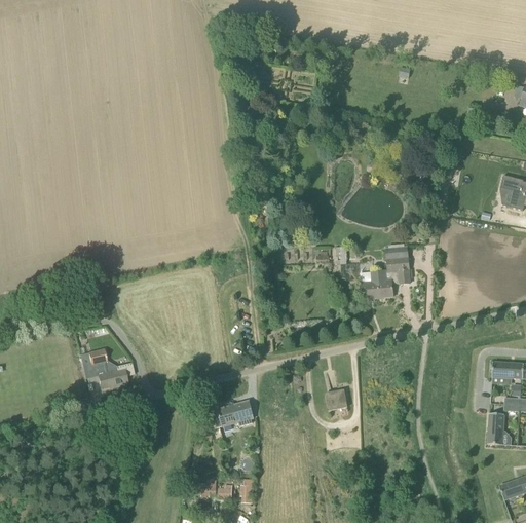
[(410,67),(401,66),(399,74),(409,76),(410,67)]
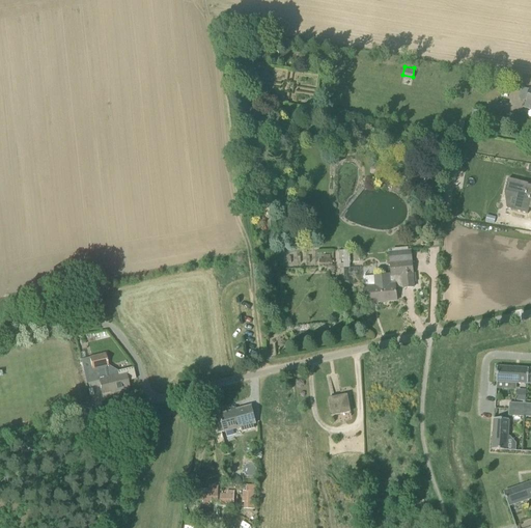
[(529,86),(523,85),(520,96),(526,99),(525,105),(530,107),(530,103),(530,86),(529,86)]
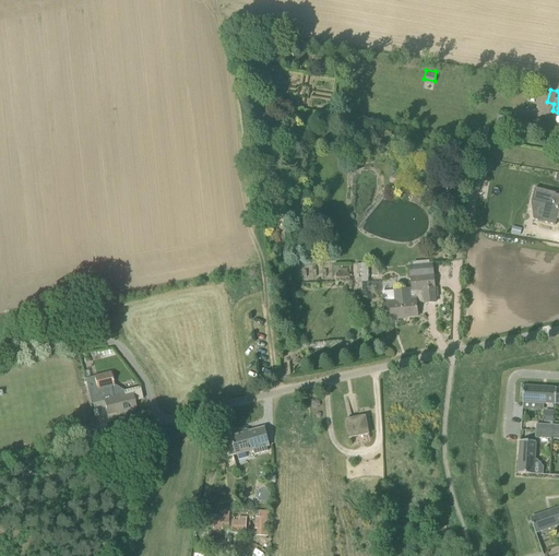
[(558,205),(557,216),(558,216),(558,192),(556,191),(556,190),(535,185),(532,198),(552,203),(554,200),(558,201),(558,205)]
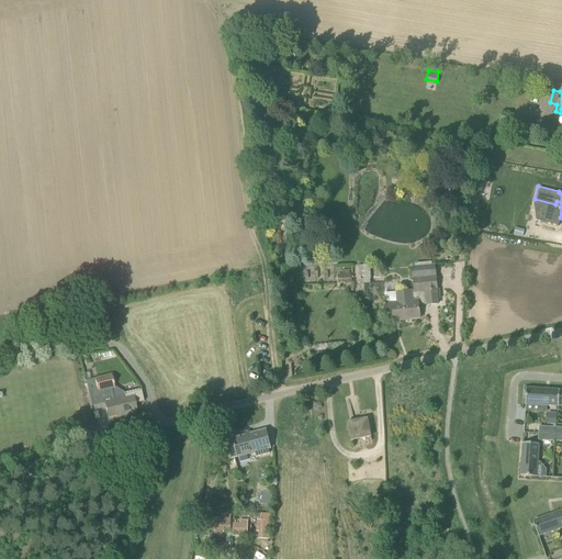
[(396,289),(396,290),(385,291),(385,302),(384,302),(386,319),(420,315),(419,302),(428,301),(428,302),(438,301),(435,263),(415,265),(412,265),(414,288),(396,289)]
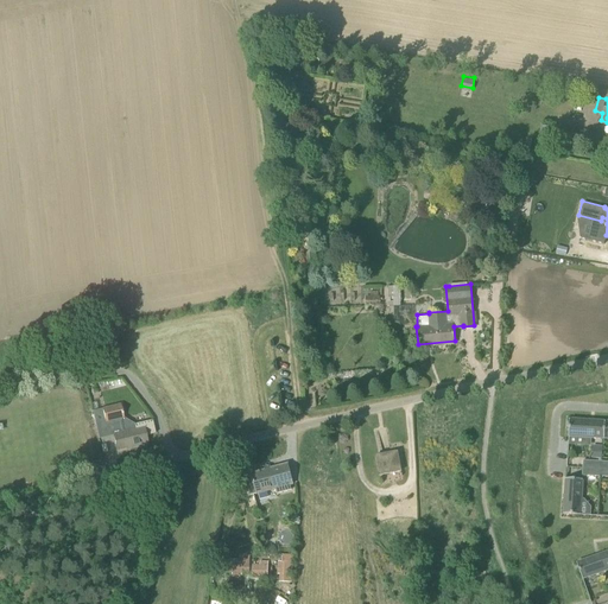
[(400,305),(400,286),(388,286),(388,305),(400,305)]
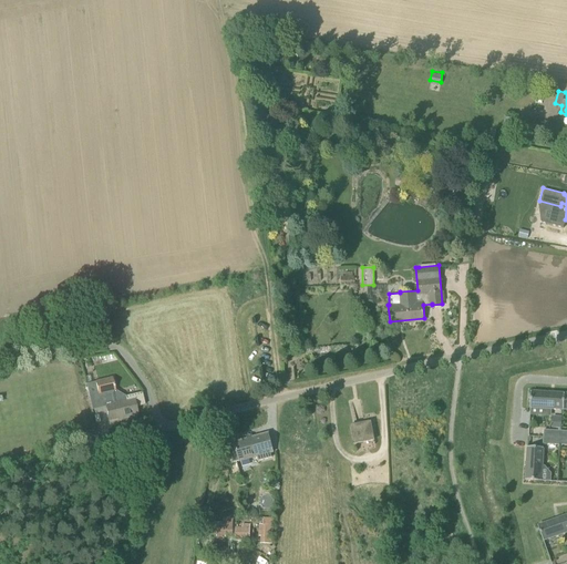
[(341,274),(341,282),(356,282),(356,274),(353,274),(352,269),(344,269),(346,274),(341,274)]
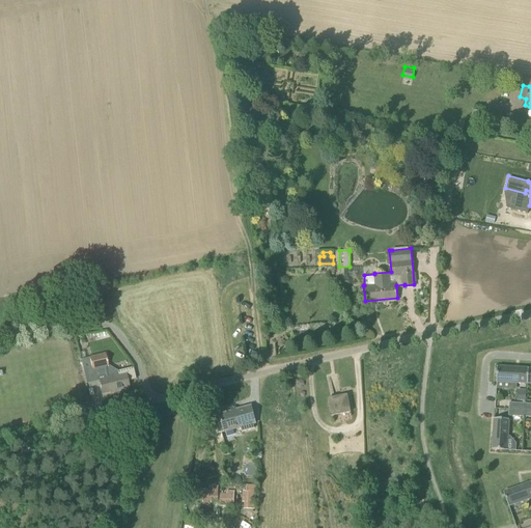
[(344,267),(344,279),(353,280),(354,267),(344,267)]
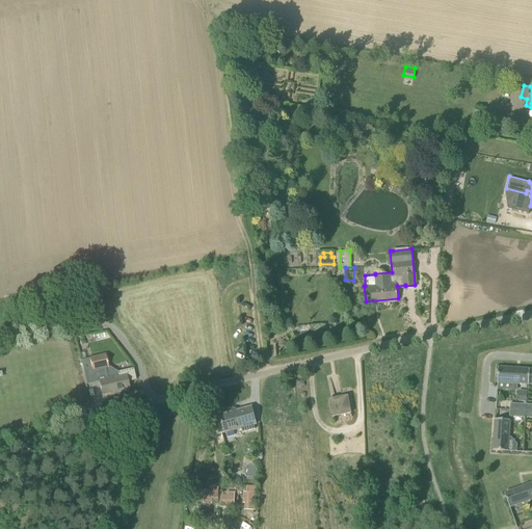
[(89,355),(92,368),(108,364),(106,351),(89,355)]
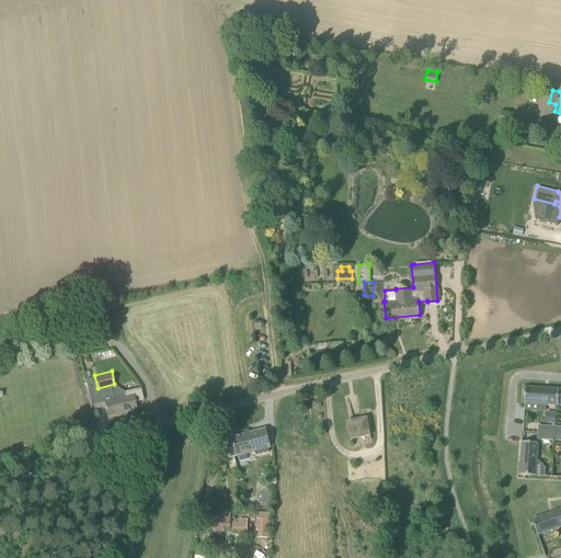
[(525,400),(558,402),(558,387),(525,385),(525,400)]
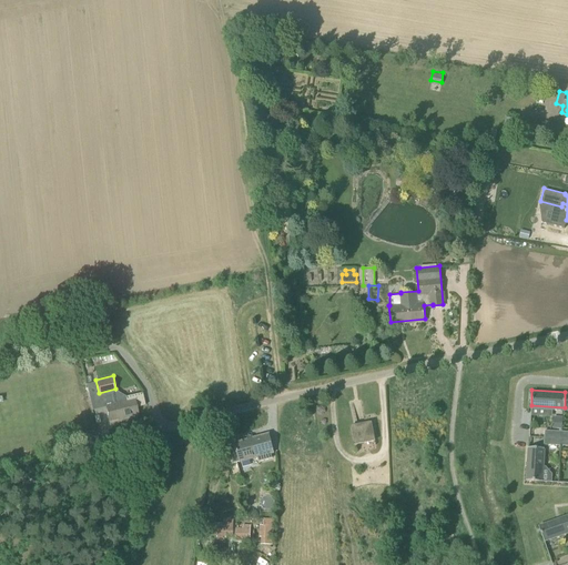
[(127,400),(117,402),(107,404),(110,419),(138,412),(133,394),(125,395),(127,400)]
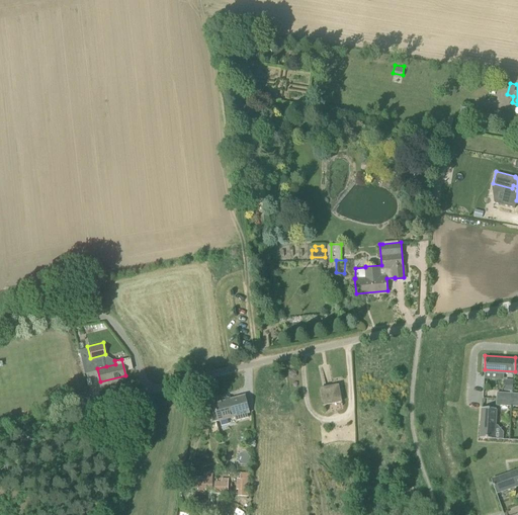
[(505,388),(514,388),(514,376),(506,376),(505,388)]
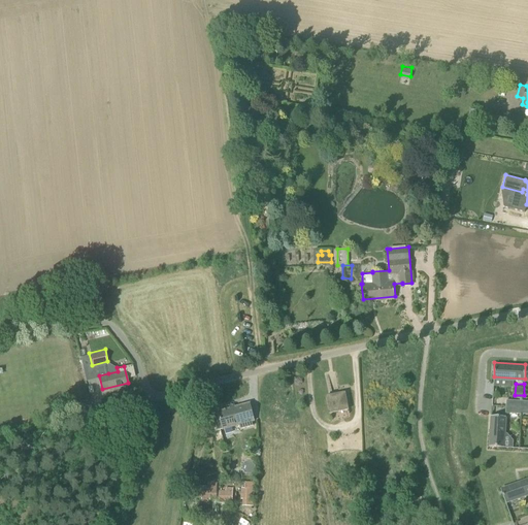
[(345,390),(327,394),(330,411),(349,407),(345,390)]
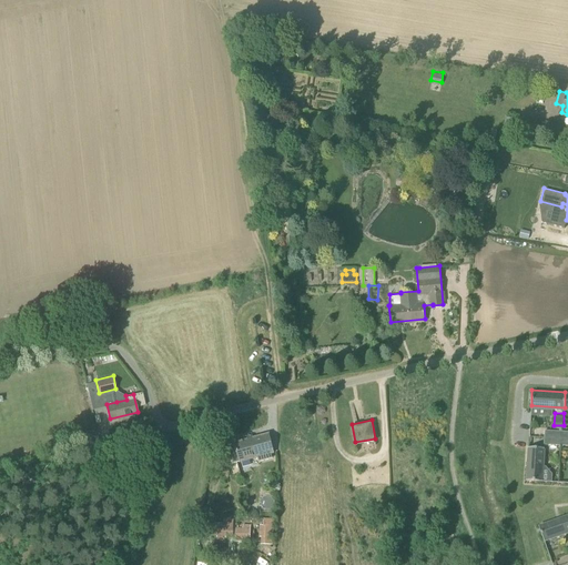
[(233,442),(237,460),(271,451),(273,450),(267,432),(233,442)]
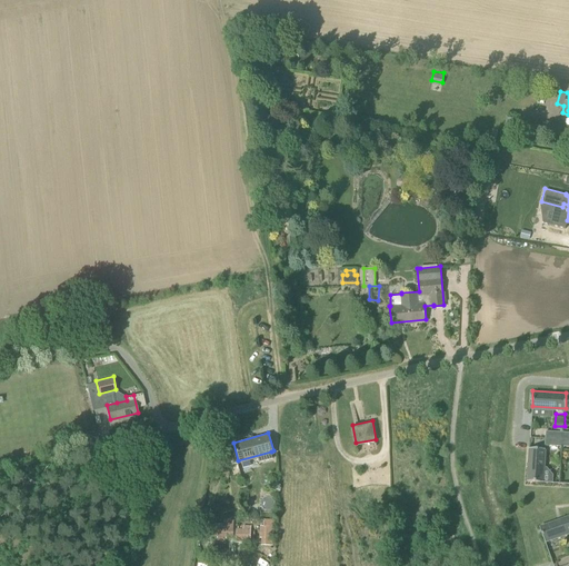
[(543,480),(545,447),(529,446),(528,479),(543,480)]
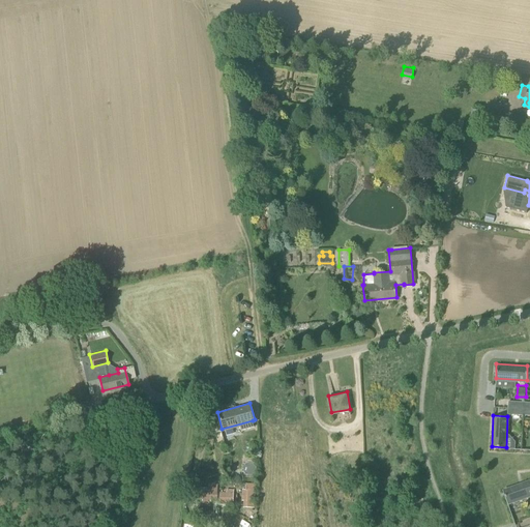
[(529,478),(520,482),(503,489),(507,502),(529,494),(529,478)]
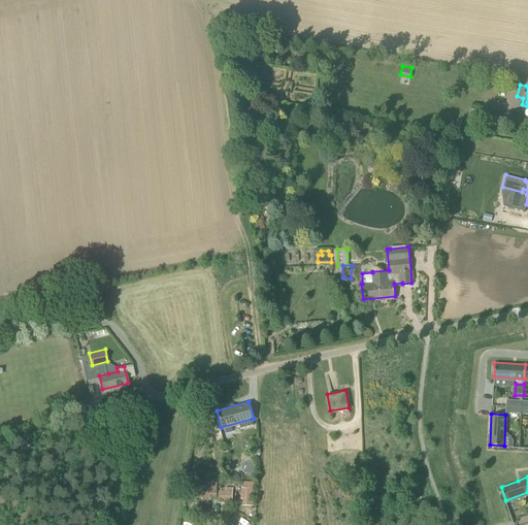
[(208,480),(208,484),(195,484),(195,495),(202,496),(202,502),(209,502),(210,496),(217,496),(218,481),(208,480)]
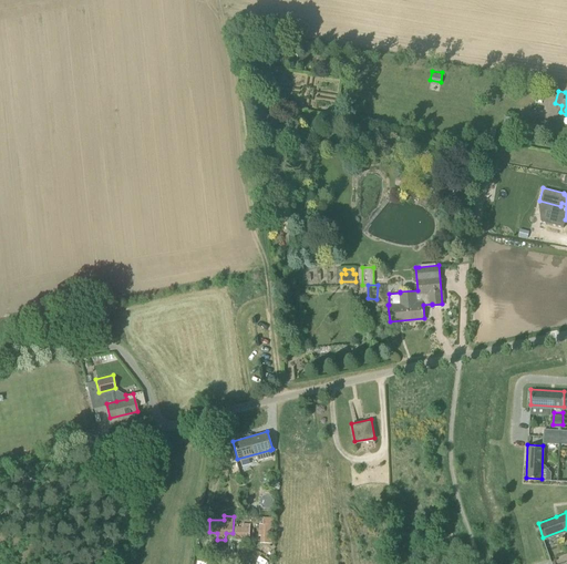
[(263,515),(263,522),(259,522),(258,534),(261,534),(261,541),(271,541),(272,515),(263,515)]
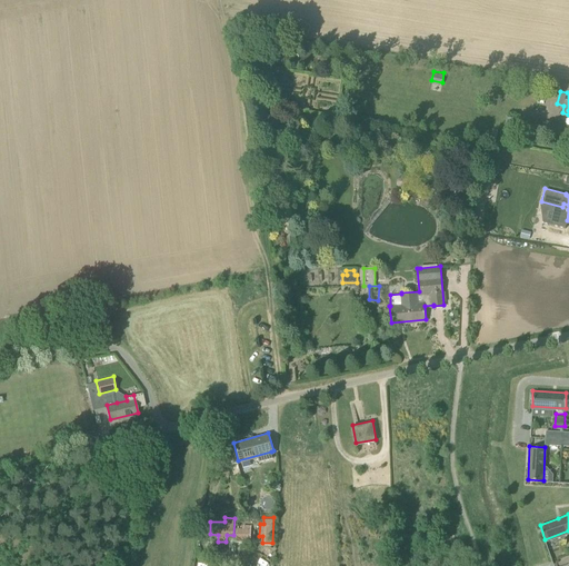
[(251,540),(251,527),(251,524),(243,523),(243,527),(237,526),(236,539),(251,540)]
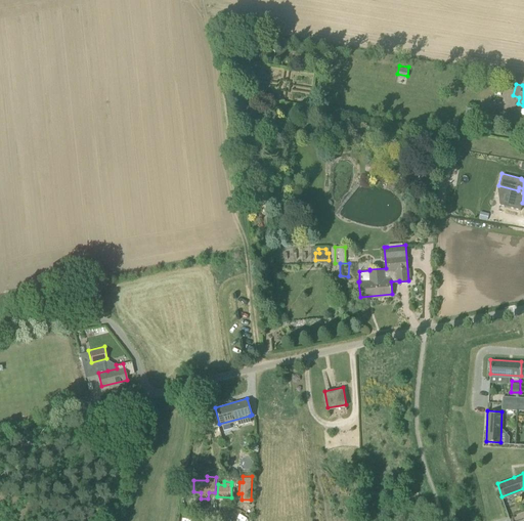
[(232,519),(235,520),(241,520),(246,514),(237,510),(232,519)]
